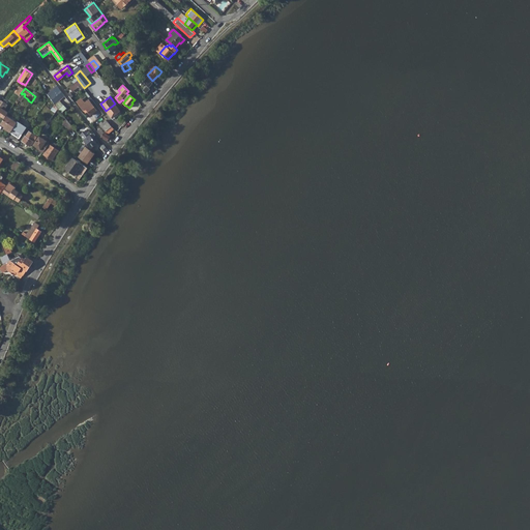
[(99,109),(91,97),(85,101),(84,100),(79,105),(84,110),(86,109),(91,115),(99,109)]
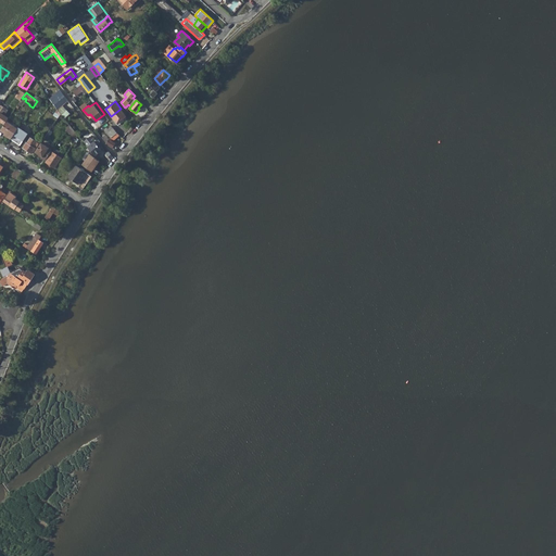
[(121,109),(111,116),(117,124),(125,118),(127,117),(121,109)]
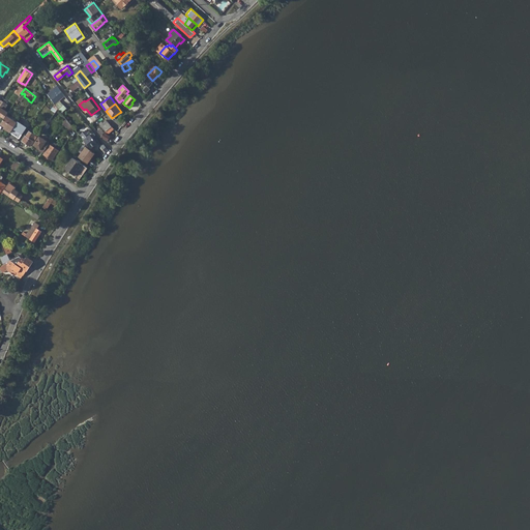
[(3,119),(0,124),(4,127),(10,131),(17,122),(6,115),(3,119)]
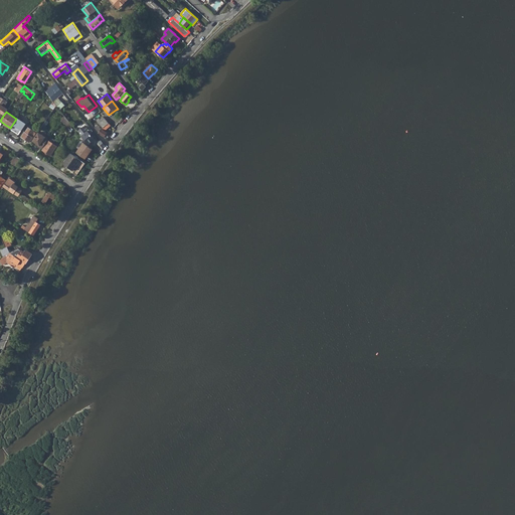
[(65,115),(61,121),(71,128),(73,125),(65,115)]
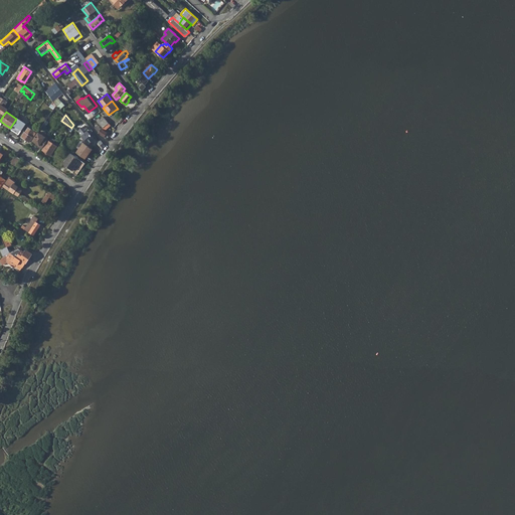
[(99,119),(97,120),(103,128),(106,130),(111,126),(104,117),(100,120),(99,119)]
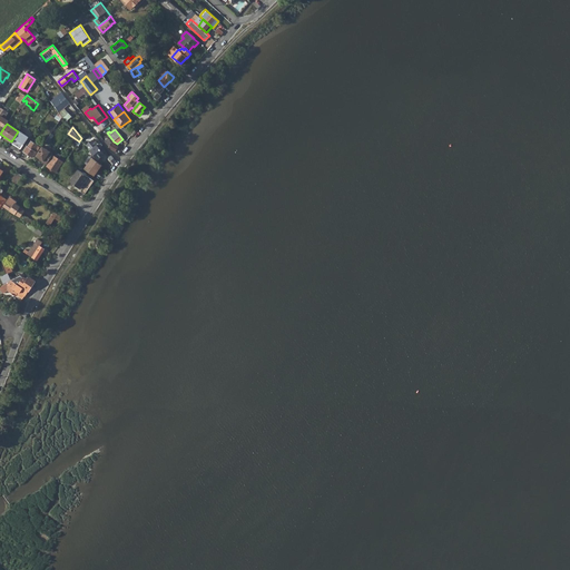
[(11,143),(6,149),(9,151),(12,148),(18,153),(30,134),(25,130),(23,133),(20,130),(18,131),(11,141),(11,143)]
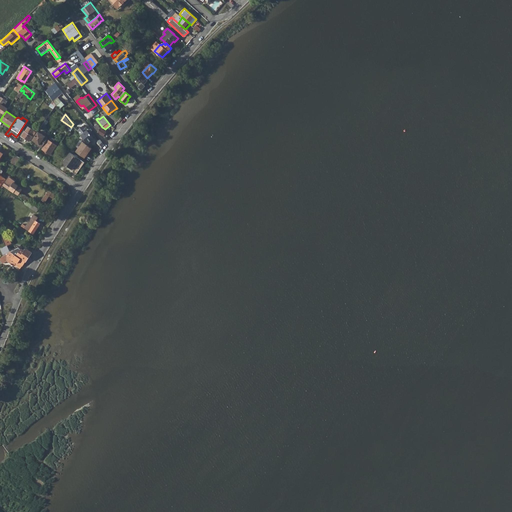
[(96,125),(94,127),(98,132),(104,136),(106,131),(101,128),(97,124),(96,122),(94,124),(96,125)]
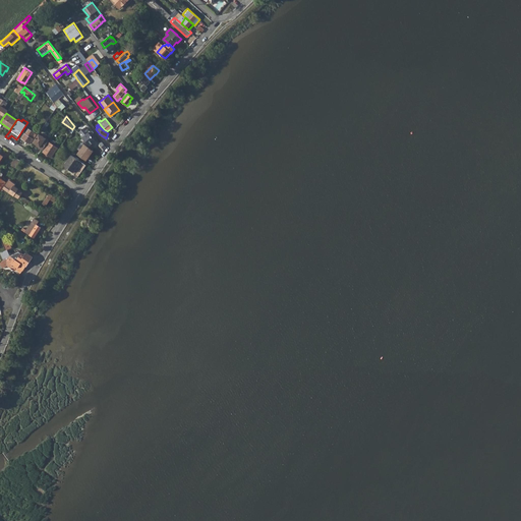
[(82,137),(90,132),(85,127),(78,132),(81,135),(82,137)]
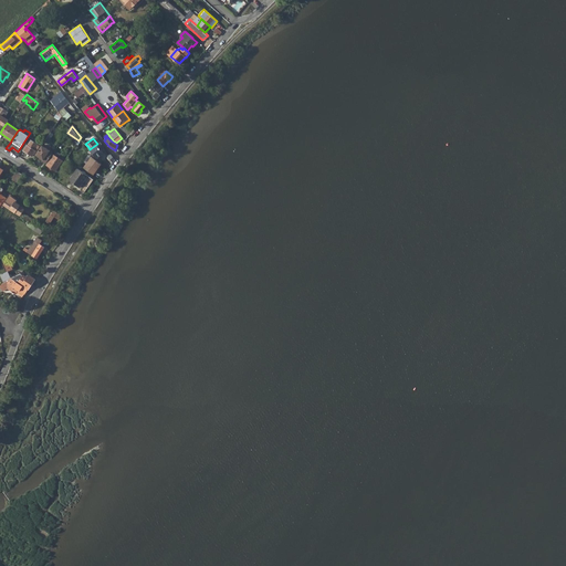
[(28,145),(24,149),(33,156),(37,150),(34,148),(38,144),(31,139),(28,145)]
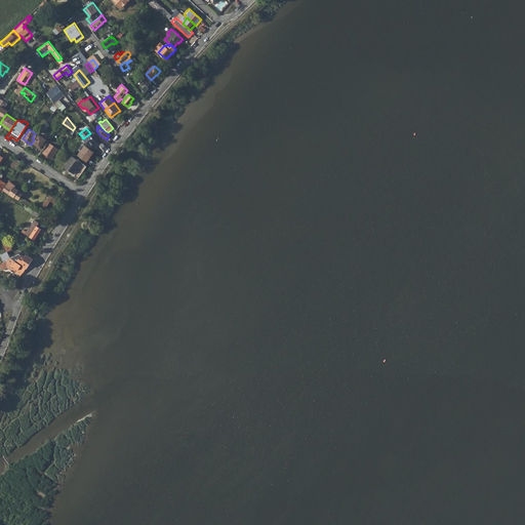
[(95,136),(91,131),(90,133),(83,138),(90,146),(96,140),(97,139),(95,136)]
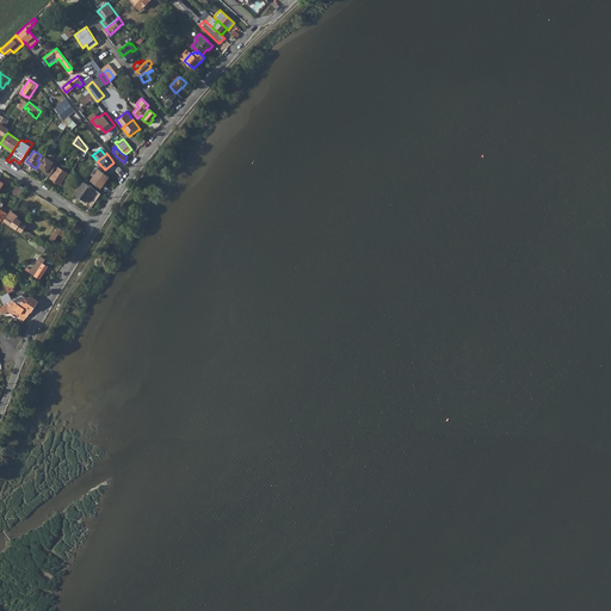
[(57,165),(45,156),(38,167),(47,172),(47,173),(50,176),(57,165)]
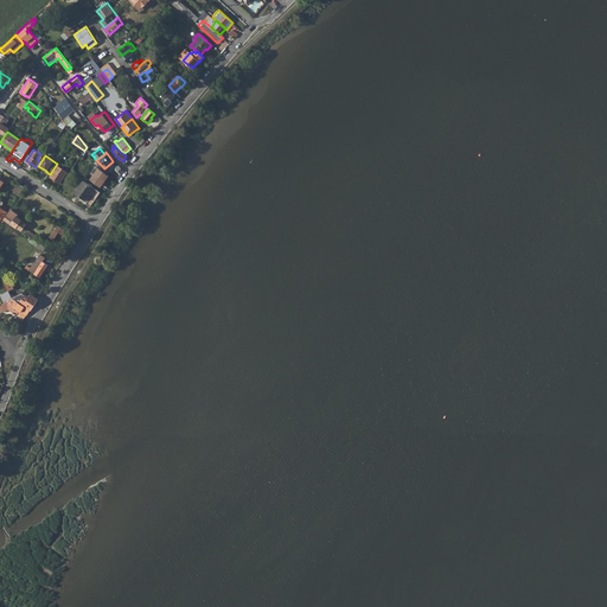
[(98,168),(90,179),(101,187),(109,174),(104,168),(96,160),(95,158),(91,160),(98,168)]
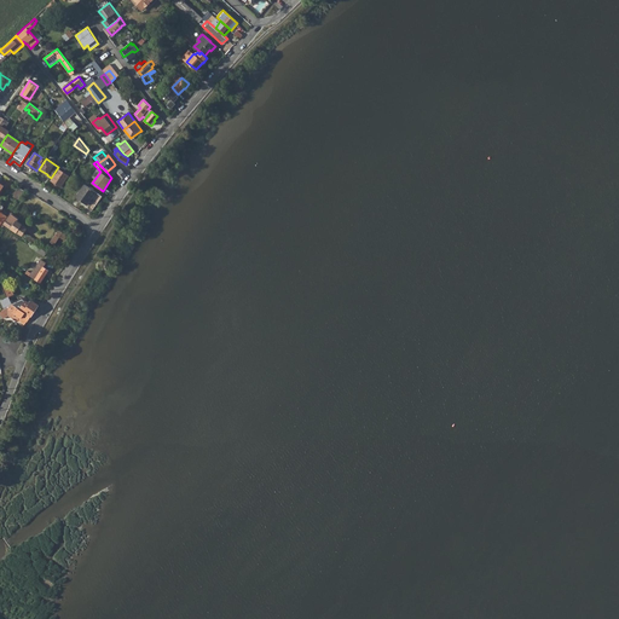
[(62,165),(51,180),(61,186),(71,172),(62,165)]
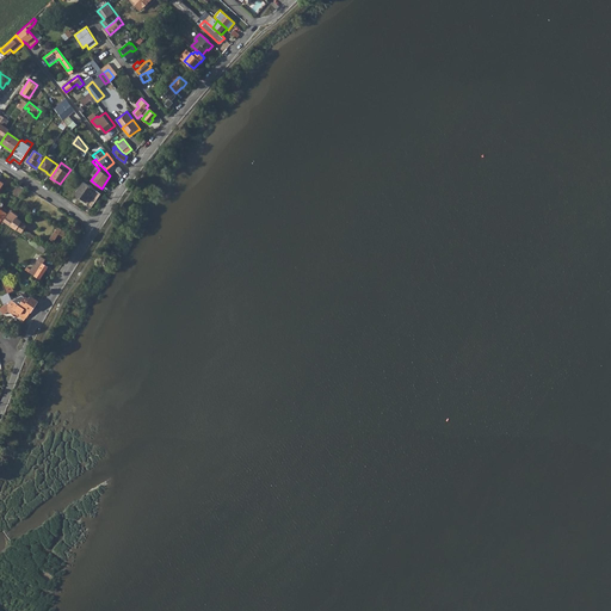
[(96,189),(85,181),(75,193),(84,201),(82,202),(85,203),(96,189)]
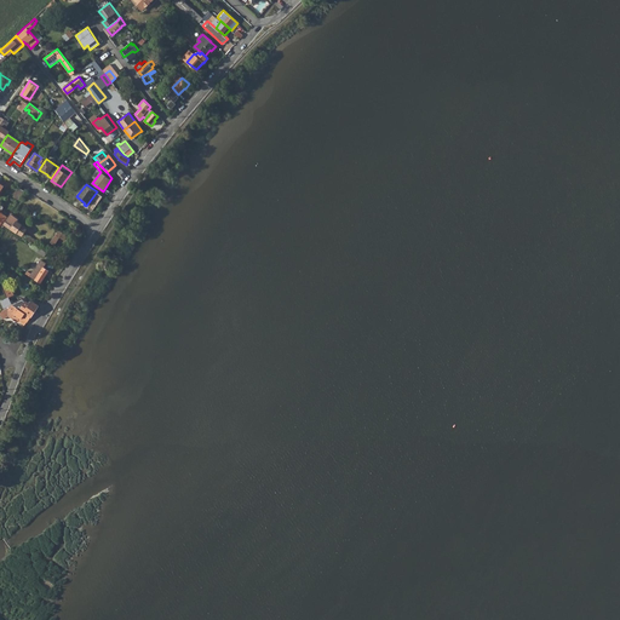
[(13,196),(18,200),(24,190),(19,187),(13,196)]
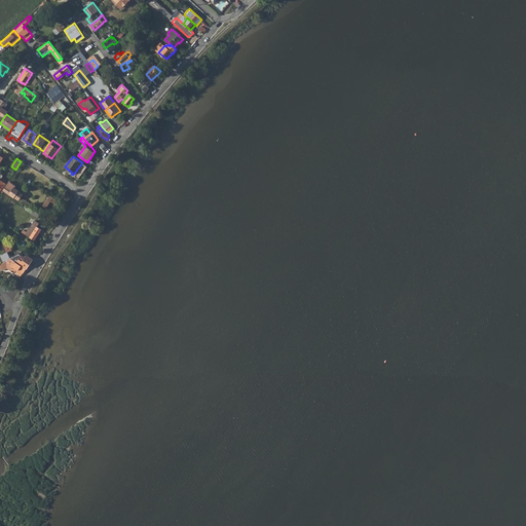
[(82,162),(73,175),(78,179),(87,166),(82,162)]
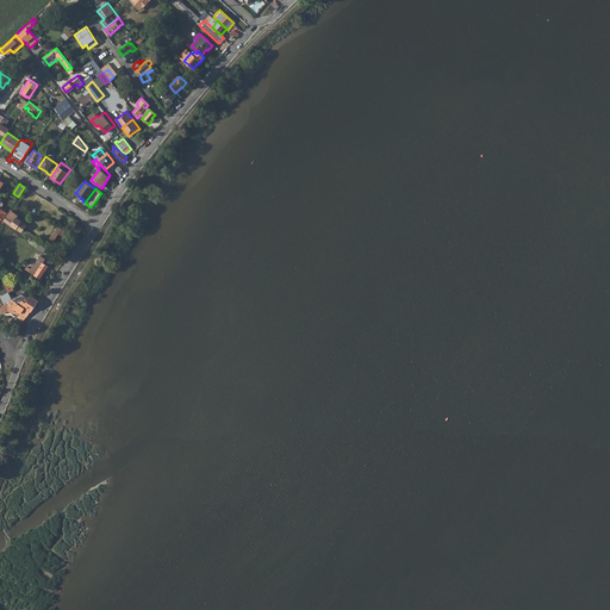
[(11,210),(4,221),(5,222),(22,232),(25,229),(26,225),(20,222),(20,221),(17,218),(19,215),(11,210)]
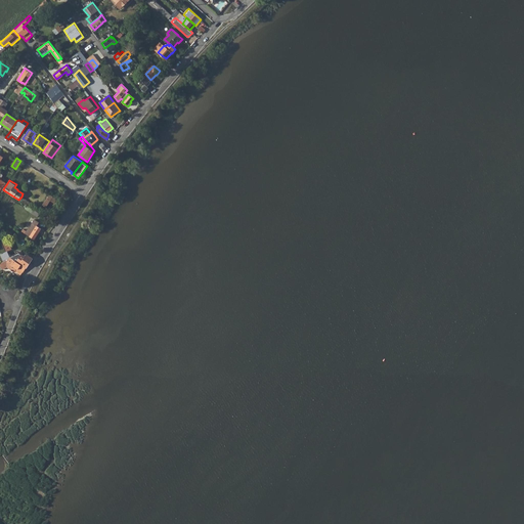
[(49,194),(43,205),(46,207),(51,201),(54,203),(56,200),(49,194)]
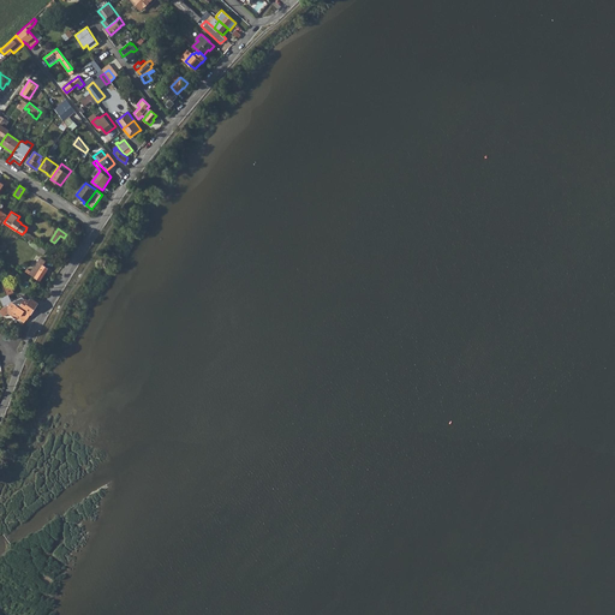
[(31,242),(29,245),(39,251),(55,263),(59,258),(58,258),(47,251),(43,249),(31,242)]
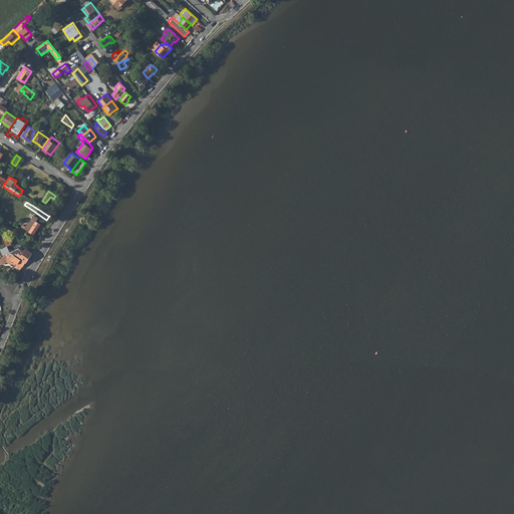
[(33,215),(25,229),(29,232),(36,221),(36,222),(38,219),(33,215)]
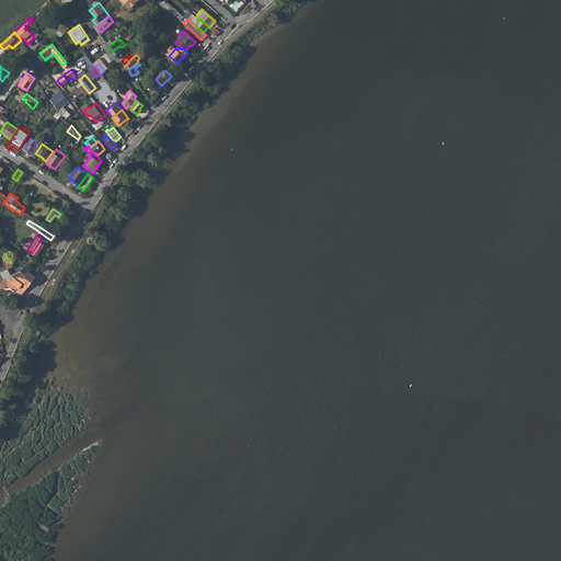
[(39,241),(32,253),(37,256),(45,245),(39,242),(39,241)]
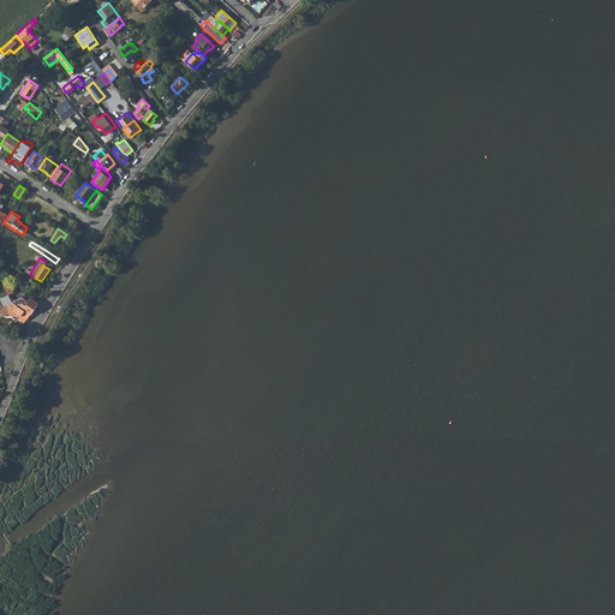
[(10,281),(4,284),(9,294),(15,292),(10,281)]
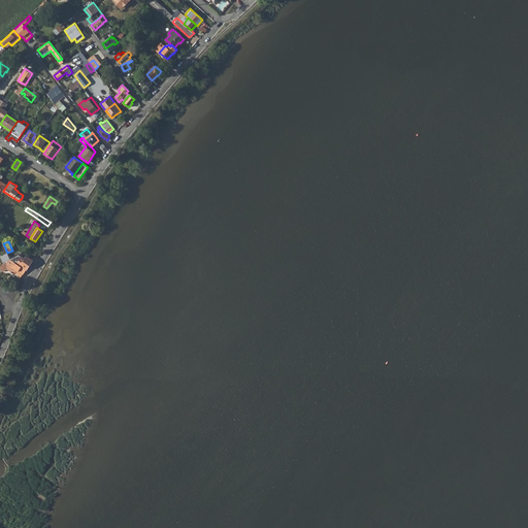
[(8,254),(1,257),(4,264),(10,259),(8,254)]
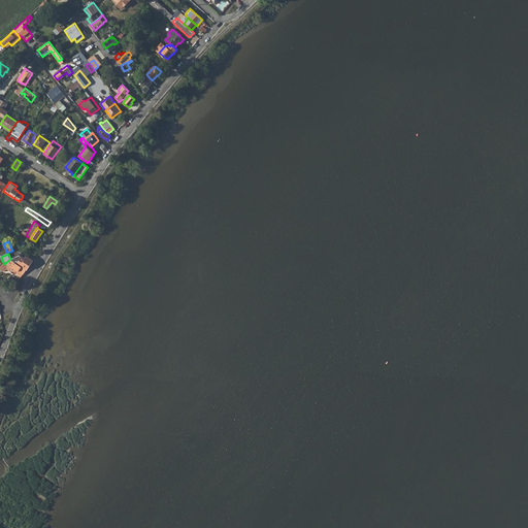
[(22,257),(18,263),(27,270),(33,260),(27,257),(26,259),(22,257)]
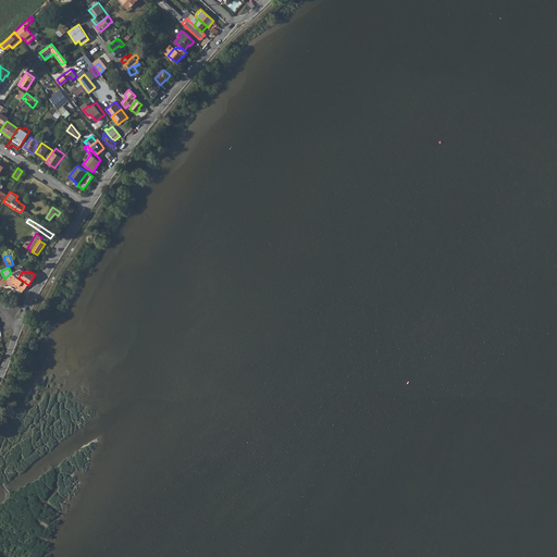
[(4,279),(0,281),(3,287),(8,285),(15,289),(16,288),(19,289),(11,273),(4,279)]
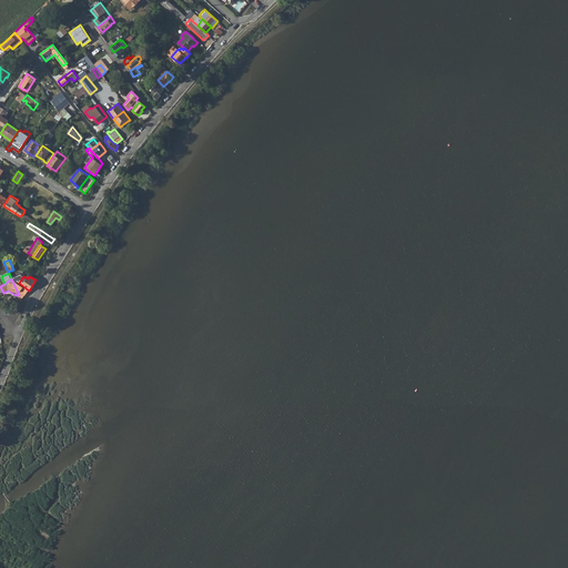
[(19,283),(11,279),(19,295),(23,298),(24,295),(26,296),(29,291),(19,283)]
